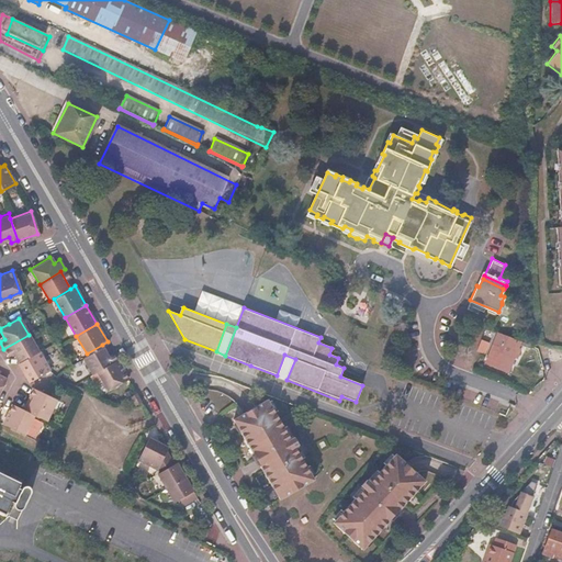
[(518,344),(520,340),(498,332),(486,363),(507,373),(514,355),(517,357),(519,349),(517,348),(518,344)]
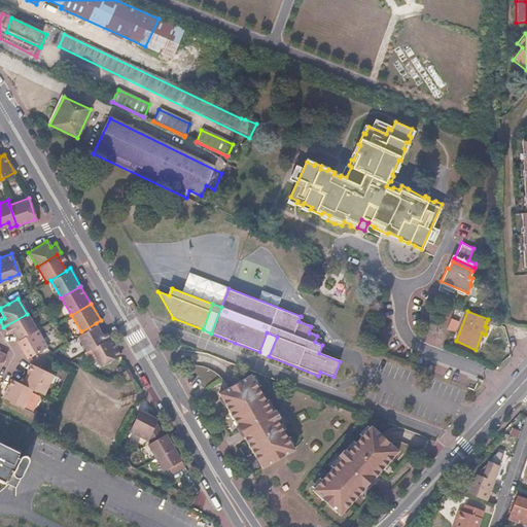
[(35,328),(27,314),(3,327),(6,334),(11,330),(16,339),(35,328)]
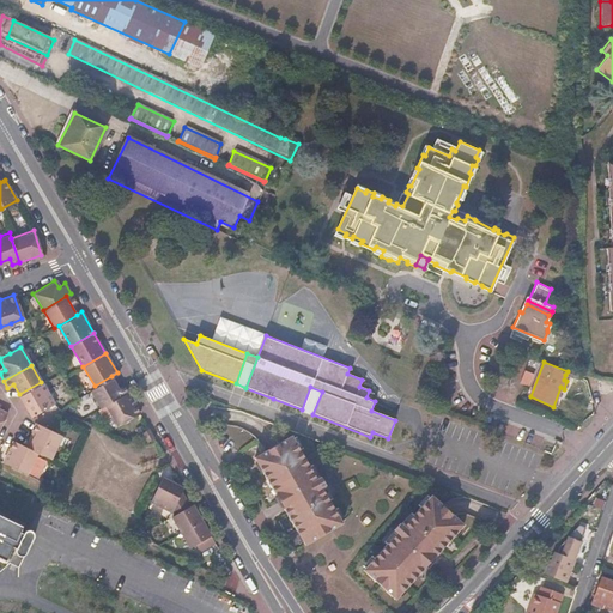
[(525,370),(521,382),(523,383),(528,386),(532,374),(525,370)]
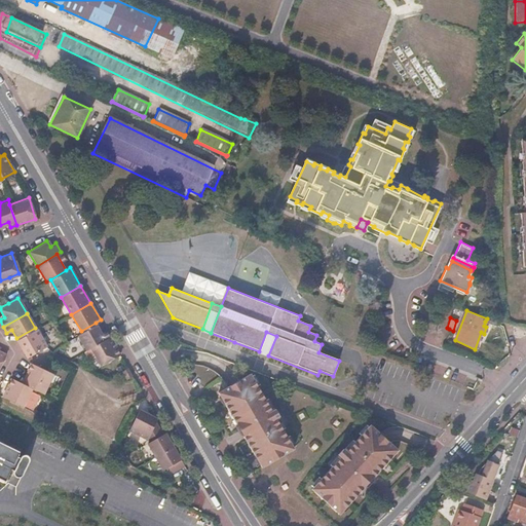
[(96,323),(81,331),(76,334),(85,349),(89,347),(104,338),(96,323)]
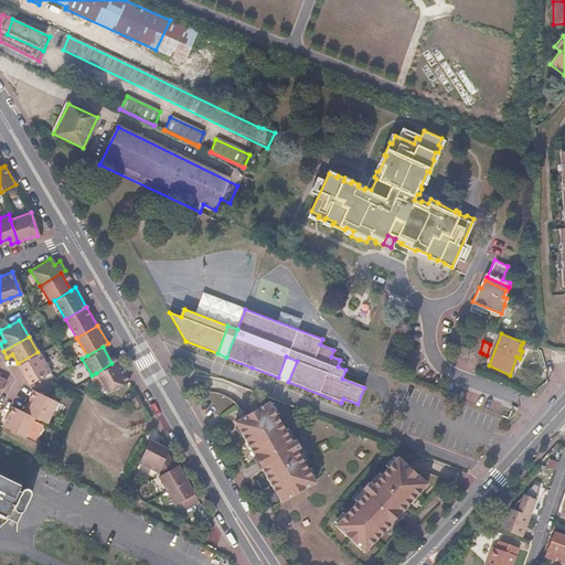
[(29,383),(49,372),(38,352),(18,363),(17,364),(29,383)]
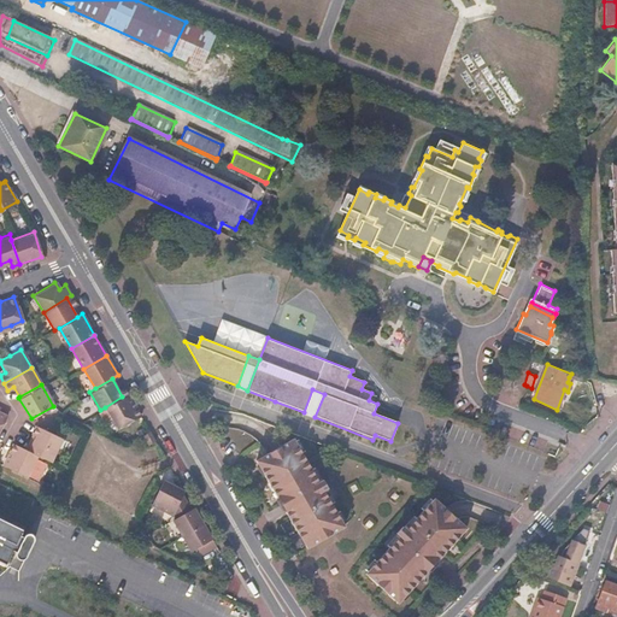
[(304,412),(315,417),(324,394),(312,389),(304,412)]
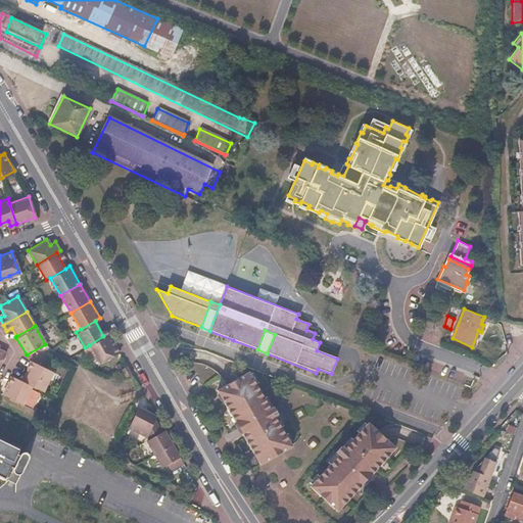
[(119,350),(108,333),(103,336),(89,345),(85,347),(82,348),(87,357),(94,352),(99,363),(119,350)]
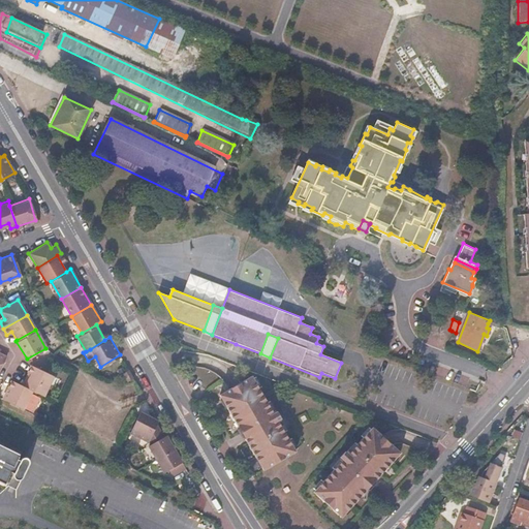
[(53,375),(41,369),(30,364),(26,374),(21,384),(31,390),(42,395),(53,375)]
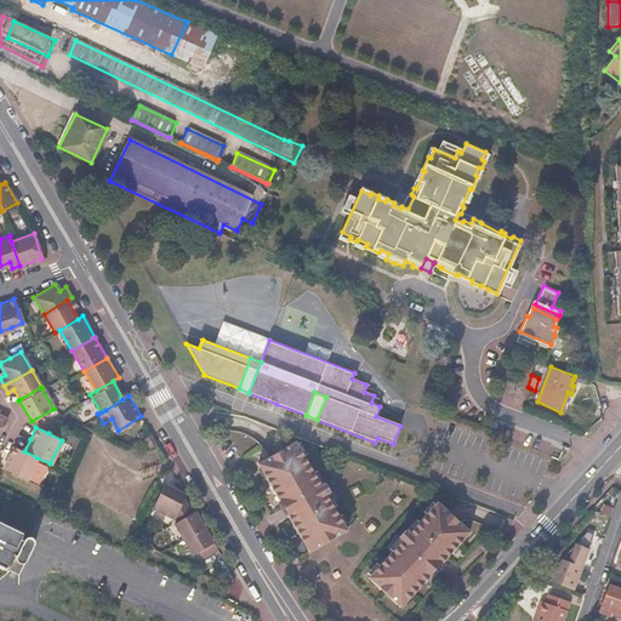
[(149,448),(157,444),(151,434),(144,439),(149,448)]
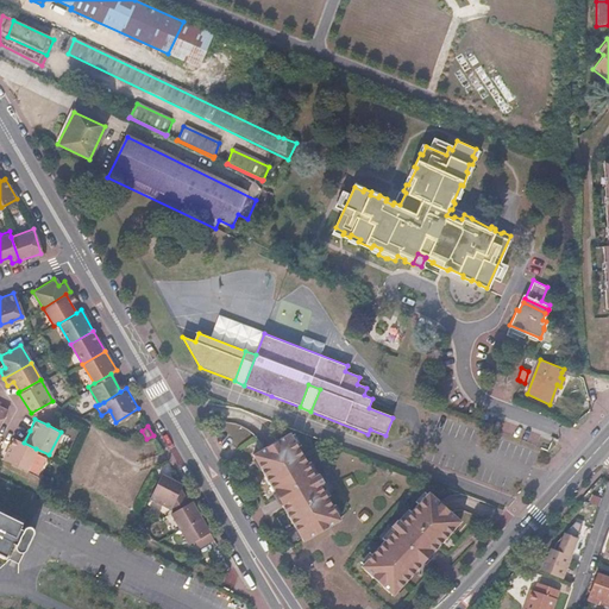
[(299,541),(337,519),(315,483),(319,481),(314,472),(311,475),(286,432),(269,441),(249,453),(299,541)]
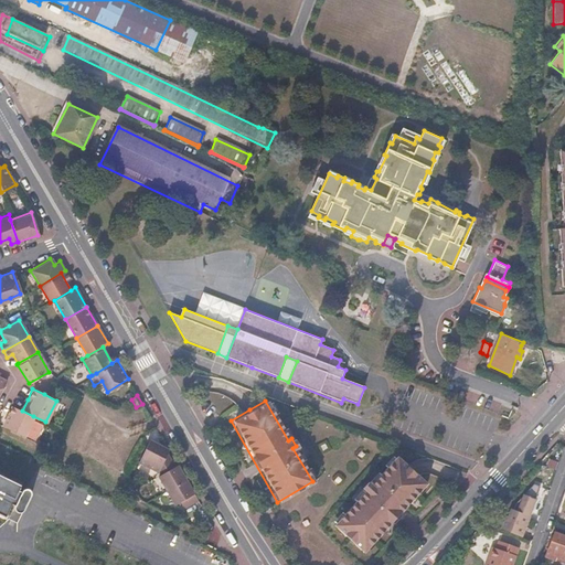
[(33,416),(22,411),(11,405),(9,412),(2,424),(24,435),(33,416)]
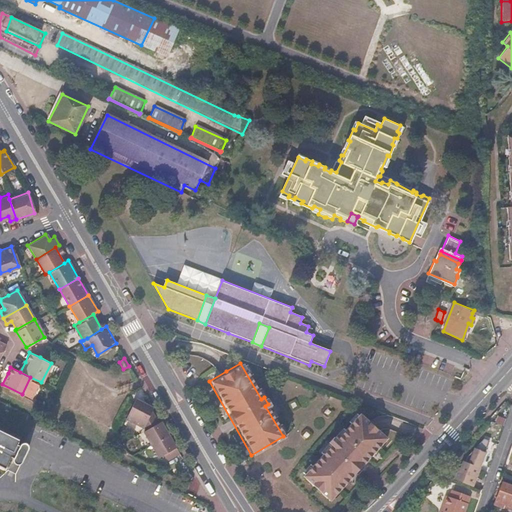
[(134,398),(124,417),(144,426),(151,411),(153,407),(134,398)]
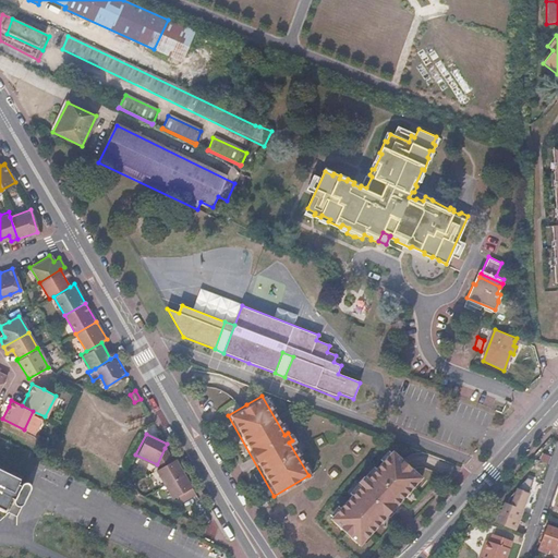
[(155,469),(164,483),(182,472),(174,458),(172,459),(165,448),(157,464),(155,469)]
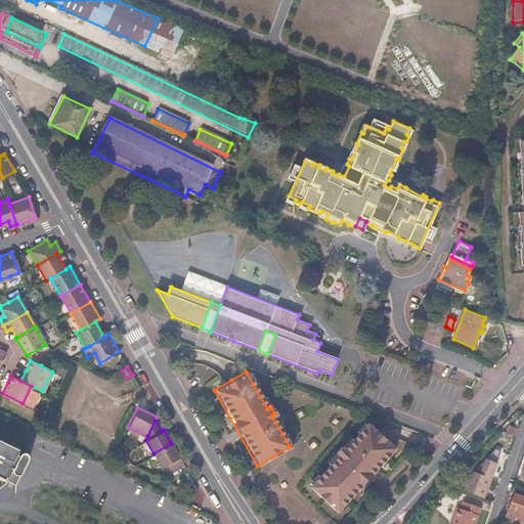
[(338,516),(396,452),(383,440),(368,427),(345,452),(342,450),(336,456),(340,460),(310,491),(338,516)]
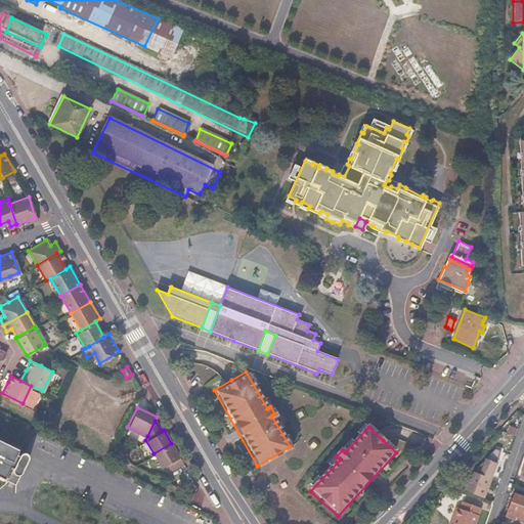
[(0,475),(7,479),(12,467),(24,472),(30,457),(31,455),(29,453),(27,452),(25,453),(22,455),(18,454),(20,449),(0,439),(0,475)]
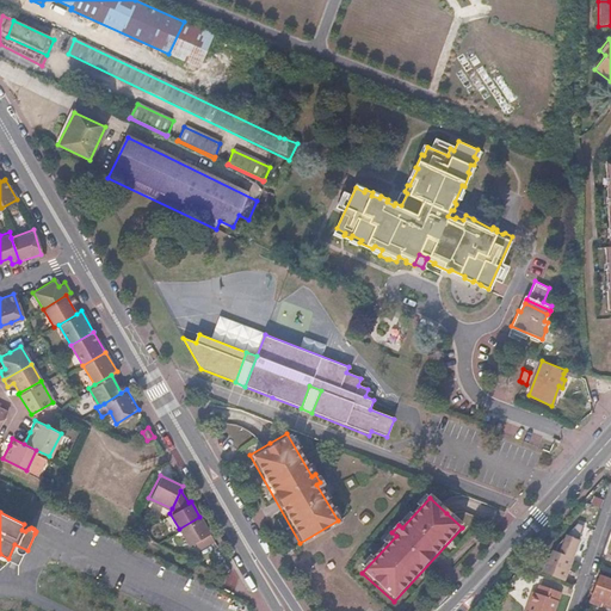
[(198,549),(213,539),(199,517),(179,529),(189,544),(193,542),(198,549)]
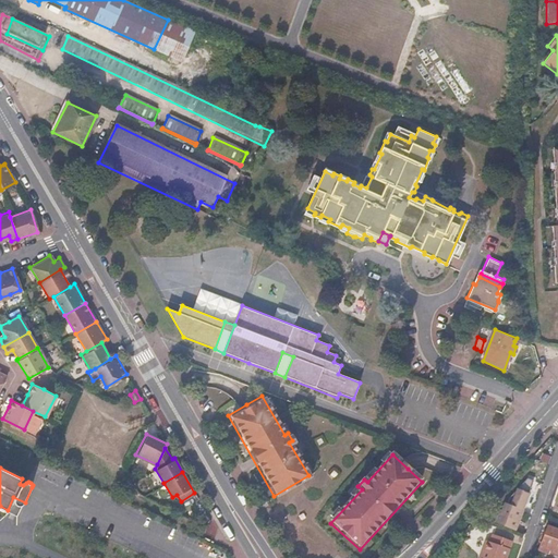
[(494,516),(490,525),(507,532),(511,523),(516,524),(520,514),(520,513),(526,497),(525,497),(531,485),(524,482),(507,502),(505,508),(502,507),(498,517),(494,516)]
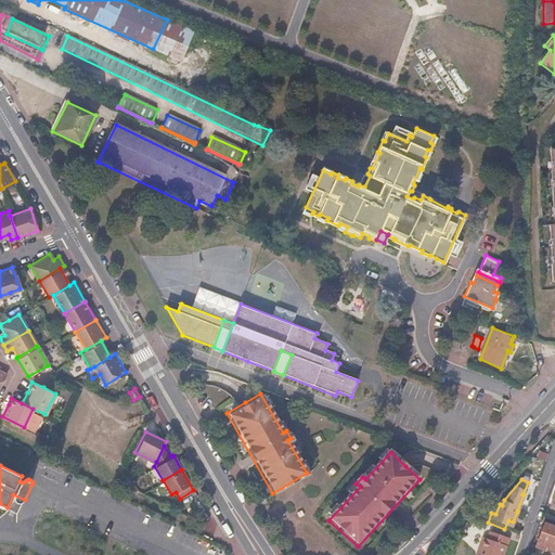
[(554,526),(543,523),(536,542),(537,543),(536,546),(544,550),(545,546),(554,549),(554,526)]
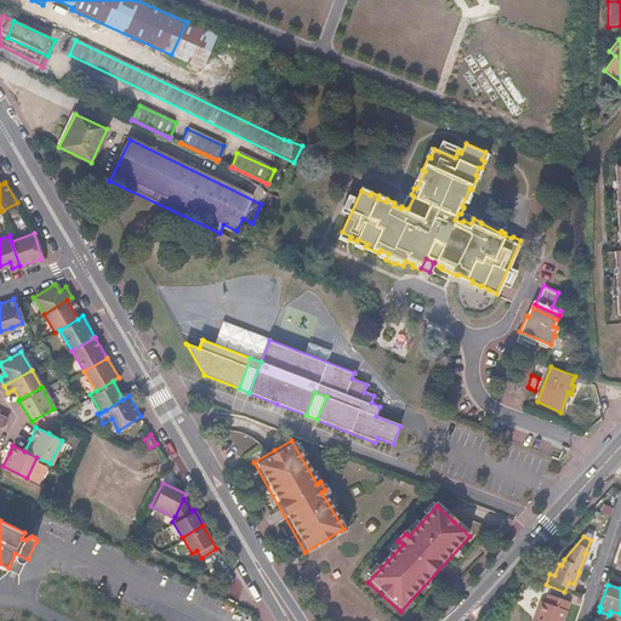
[(571,620),(575,614),(554,605),(550,614),(545,613),(541,620),(571,620)]
